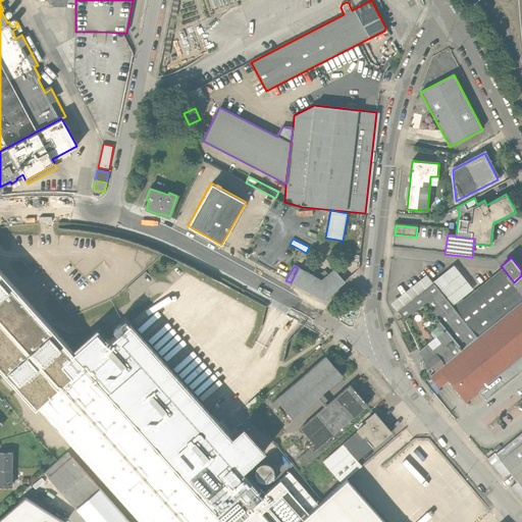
[(454,266),(433,283),(454,309),(475,292),(454,266)]
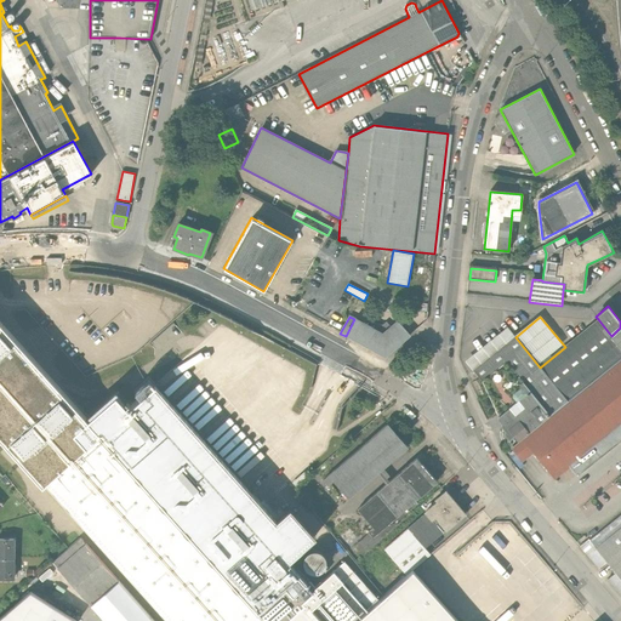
[(372,329),(354,319),(346,336),(385,358),(410,336),(397,322),(389,328),(382,335),(372,329)]
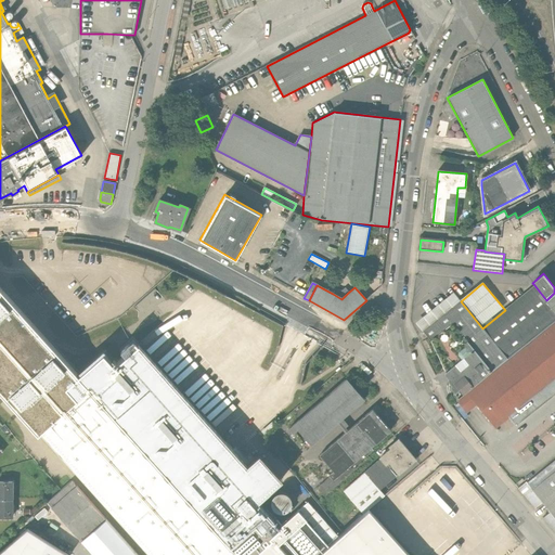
[(534,285),(505,310),(482,328),(507,359),(554,320),(554,293),(546,300),(534,285)]
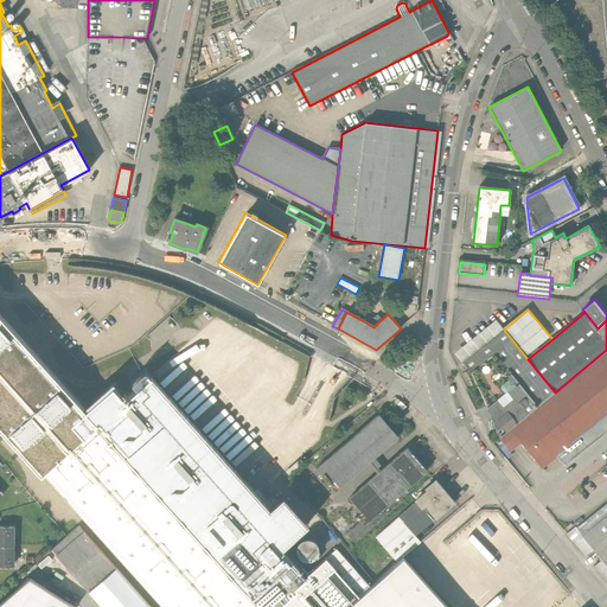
[(0,429),(42,475),(45,472),(44,471),(83,436),(70,423),(85,410),(0,314),(0,429)]
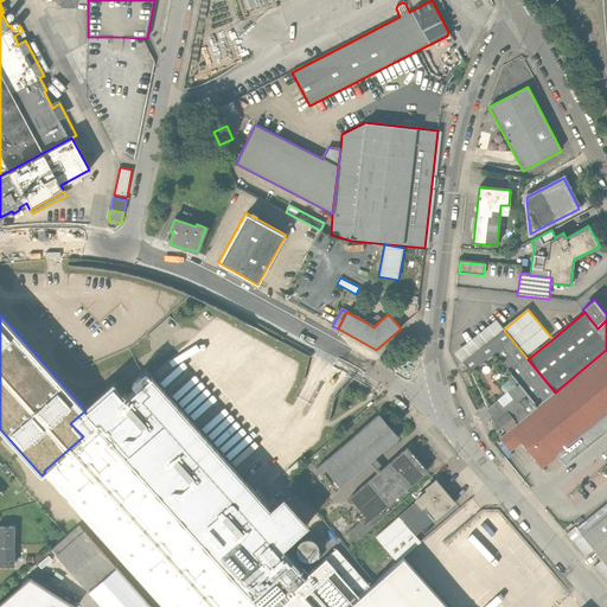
[(366,317),(364,321),(374,327),(381,320),(377,315),(375,319),(371,319),(366,317)]
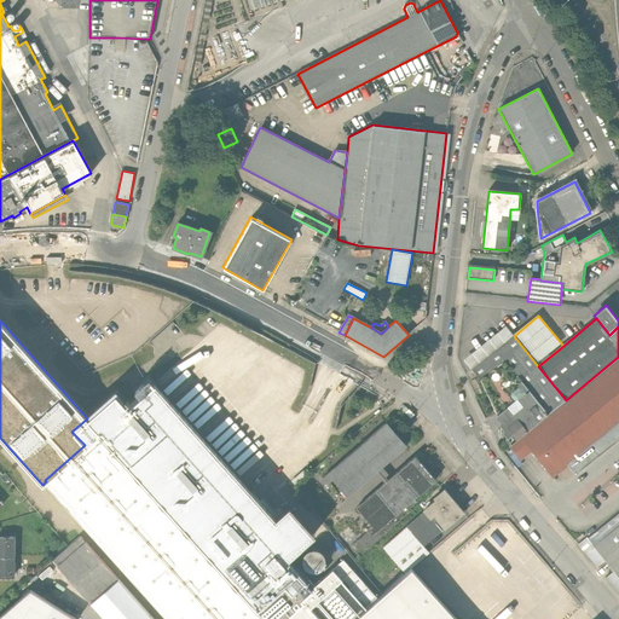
[(463,360),(472,370),(514,336),(505,327),(463,360)]
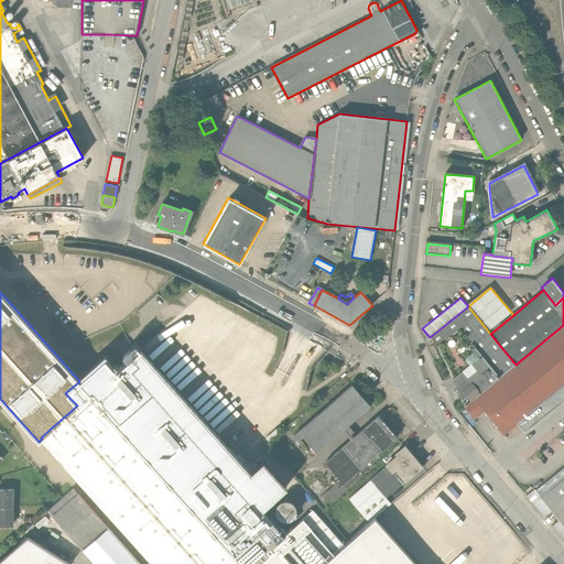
[(466,405),(499,379),(516,365),(490,334),(468,306),(430,337),(437,347),(452,377),(455,382),(453,384),(457,390),(455,391),(466,405)]
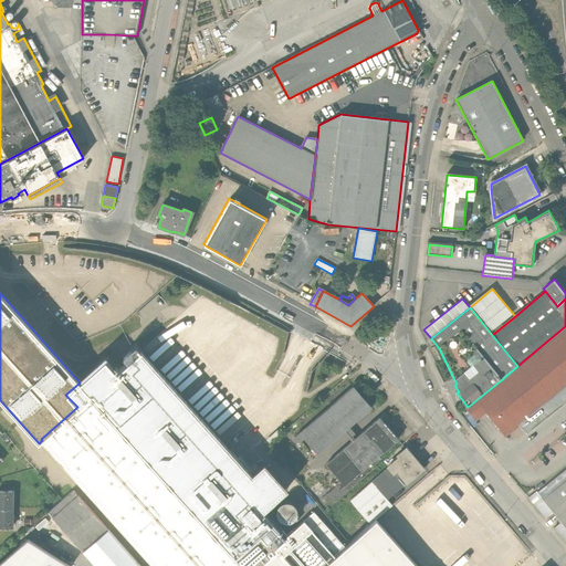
[(486,415),(504,437),(519,425),(525,433),(565,400),(565,326),(517,366),(501,380),(468,407),(465,409),(477,422),(486,415)]
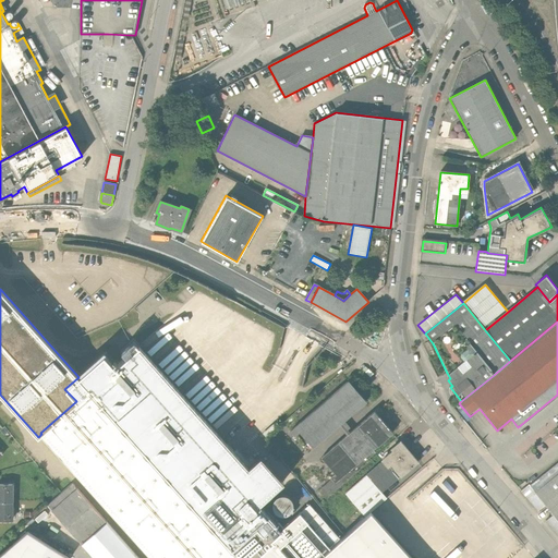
[(76,401),(40,433),(41,434),(152,557),(253,557),(273,541),(271,538),(281,530),(258,504),(283,482),(259,456),(255,460),(251,456),(246,460),(237,448),(233,451),(227,444),(228,443),(141,346),(140,347),(138,346),(135,348),(131,343),(122,352),(126,356),(117,364),(114,362),(112,364),(104,354),(79,377),(64,389),(76,401)]
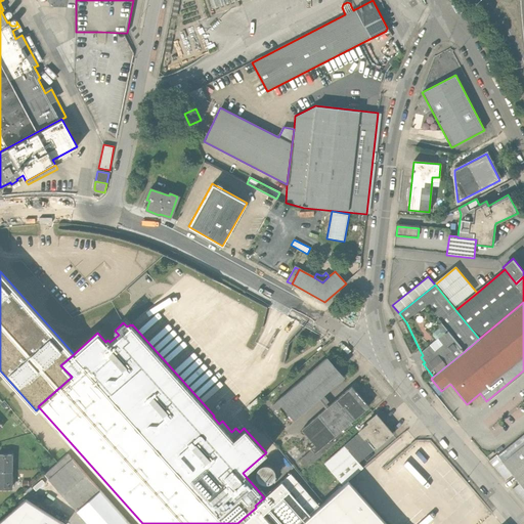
[(329,355),(274,402),(277,407),(281,404),(295,419),(346,375),(329,355)]
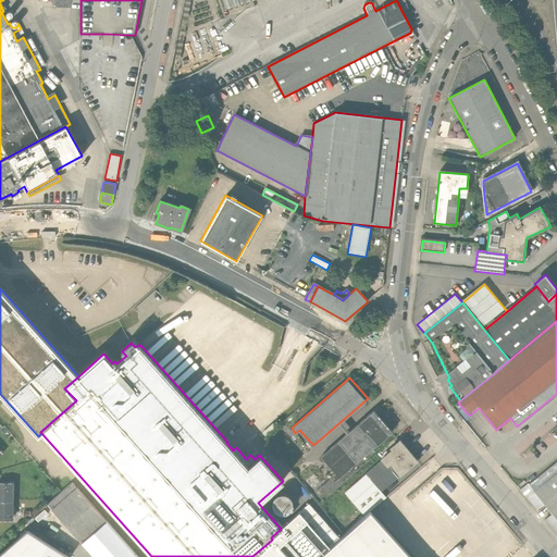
[(375,408),(322,455),(335,471),(332,474),(333,477),(318,490),(325,498),(371,458),(367,454),(394,429),(375,408)]
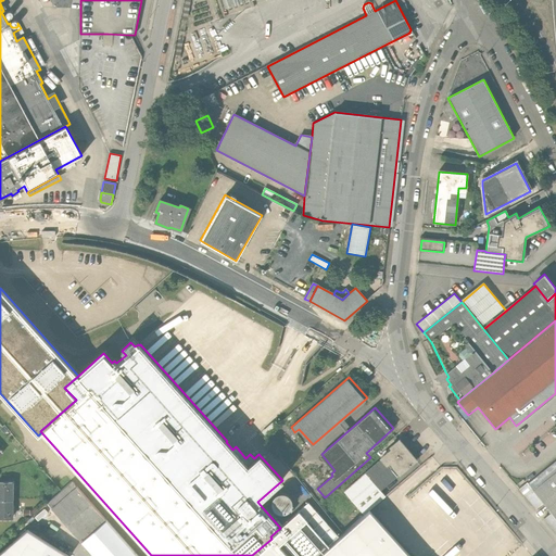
[(264,437),(272,445),(280,438),(274,429),(264,437)]
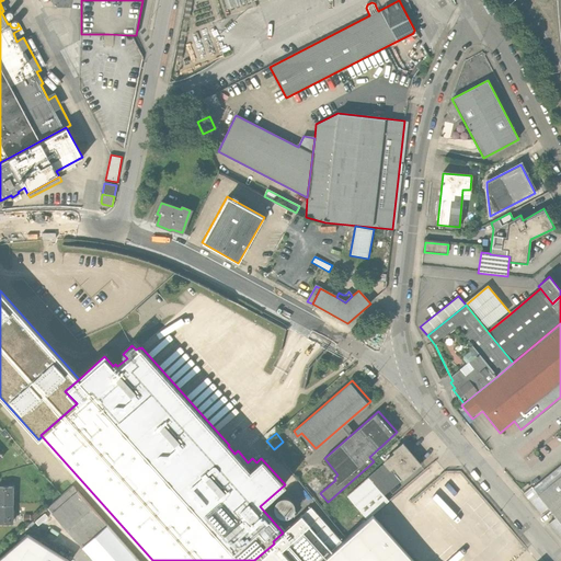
[(386,461),(348,495),(367,519),(373,515),(389,500),(385,494),(423,461),(405,439),(395,448),(396,450),(385,460),(386,461)]
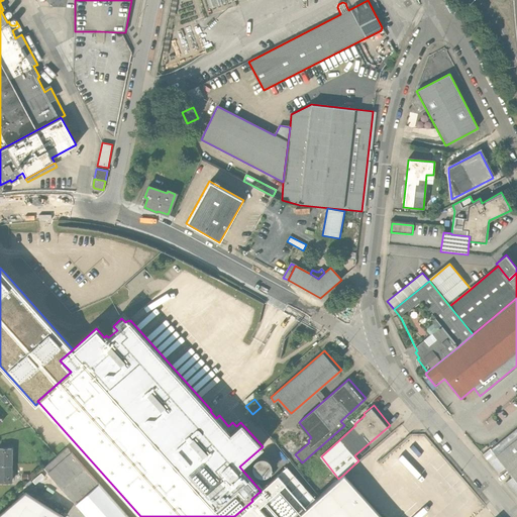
[(516,441),(498,457),(516,483),(516,441)]
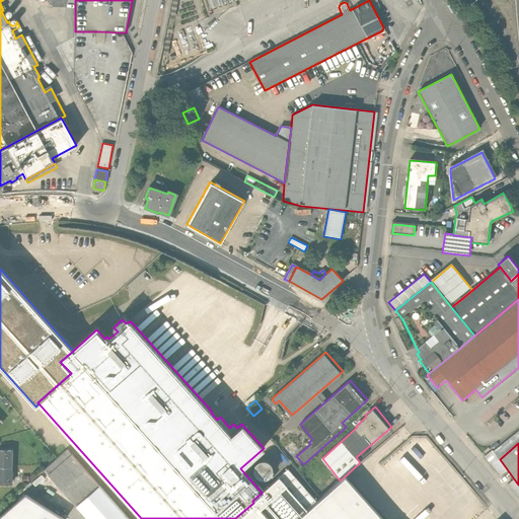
[(56,460),(45,471),(53,480),(75,506),(99,486),(68,450),(56,460)]
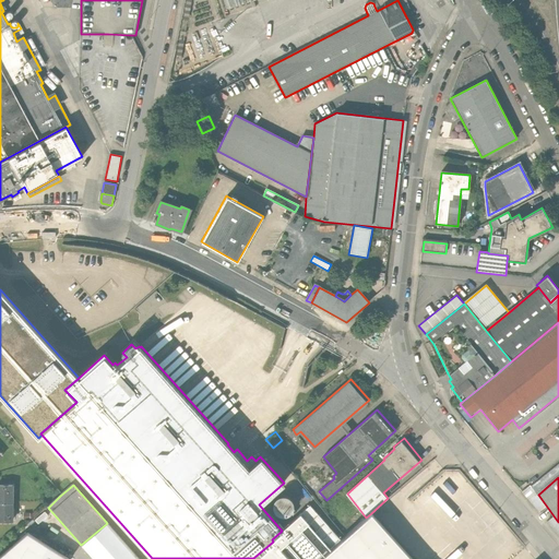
[(0,486),(0,503),(12,503),(12,486),(0,486)]
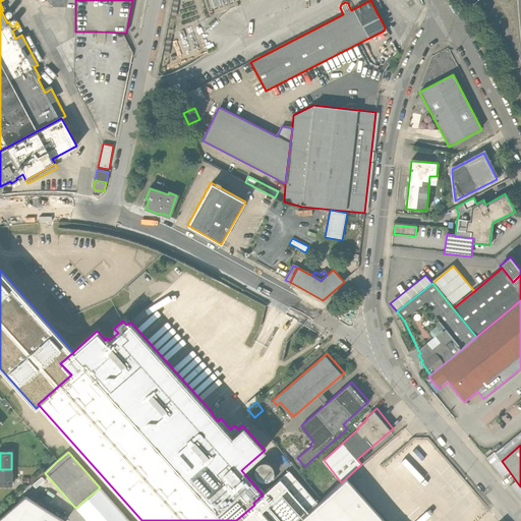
[(266,462),(262,463),(258,464),(256,466),(254,469),(254,473),(255,476),(258,479),(262,480),(267,480),(269,479),(272,477),(273,474),(273,470),(272,467),(270,464),(269,463),(266,462)]
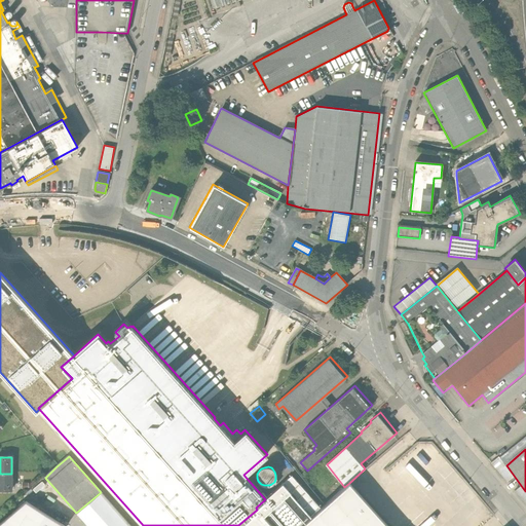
[(0,490),(12,490),(11,474),(0,474),(0,490)]
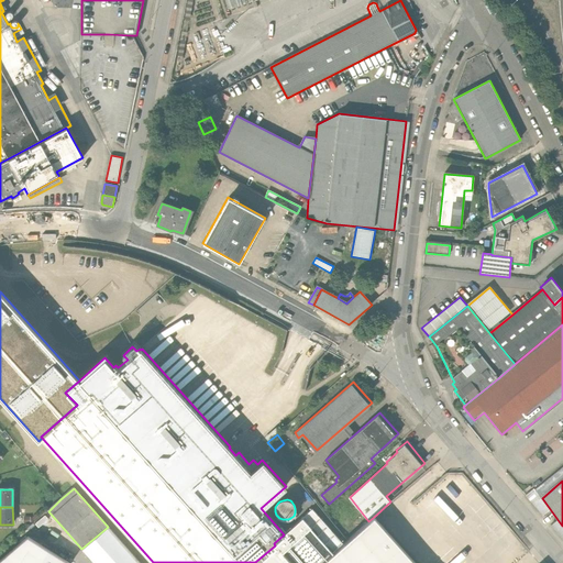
[(274,543),(275,545),(290,562),(321,562),(344,543),(312,508),(284,534),(274,543)]
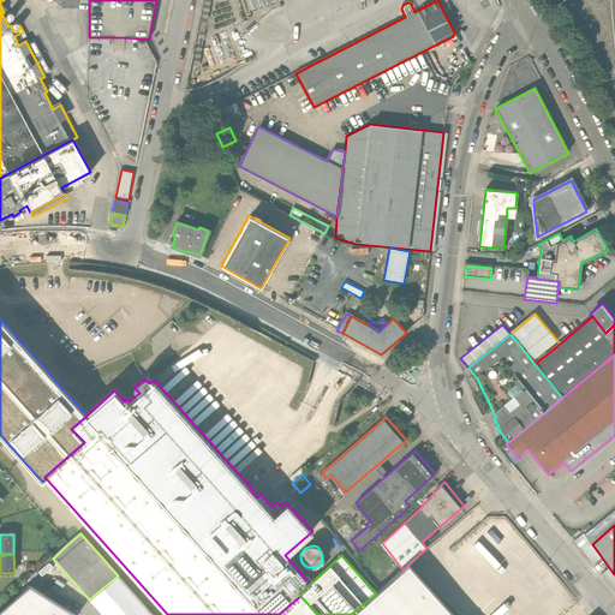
[(53,559),(28,581),(39,591),(63,569),(53,559)]
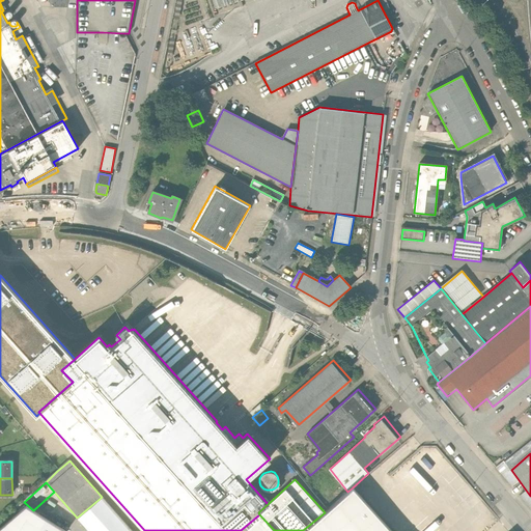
[(347,492),(328,509),(325,512),(303,530),(391,530),(353,487),(347,492)]
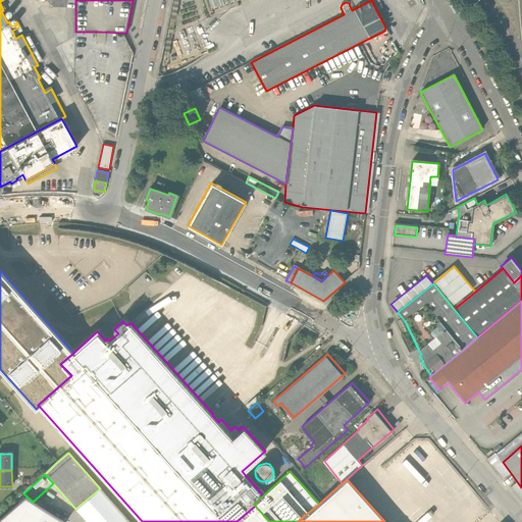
[(128,521),(100,488),(76,509),(88,521),(128,521)]
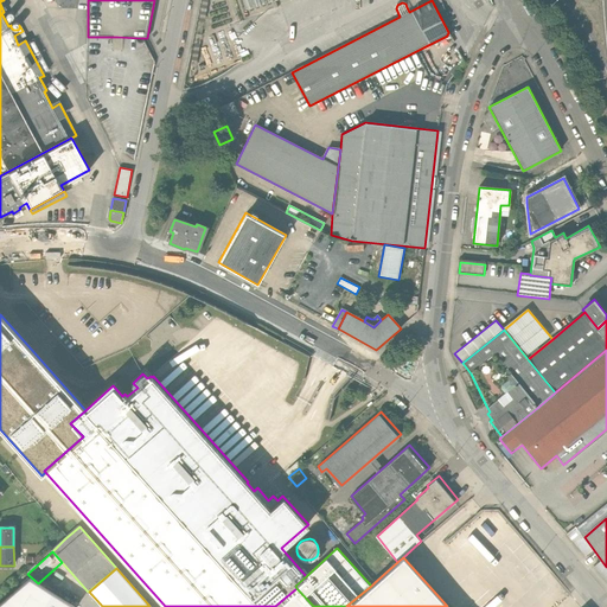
[(0,605),(0,606),(74,606),(38,583),(30,579),(0,605)]
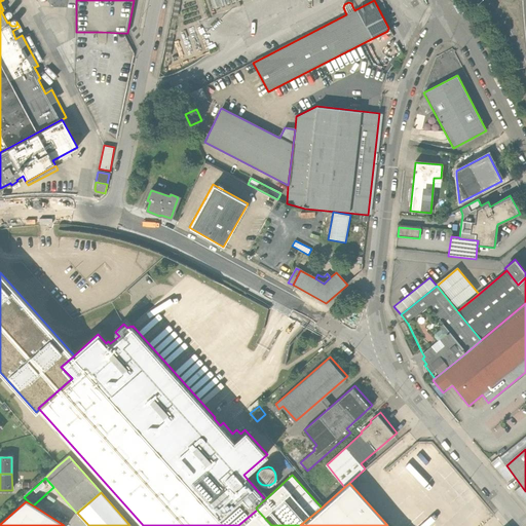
[(271,525),(257,510),(238,525),(271,525)]
